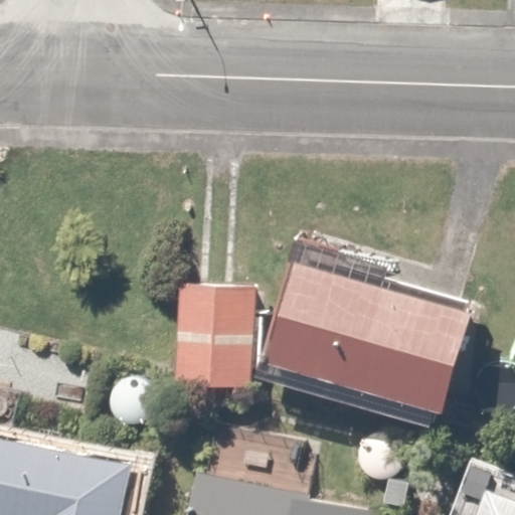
[(314,233),(275,368),(466,424),(506,290),(314,233)]
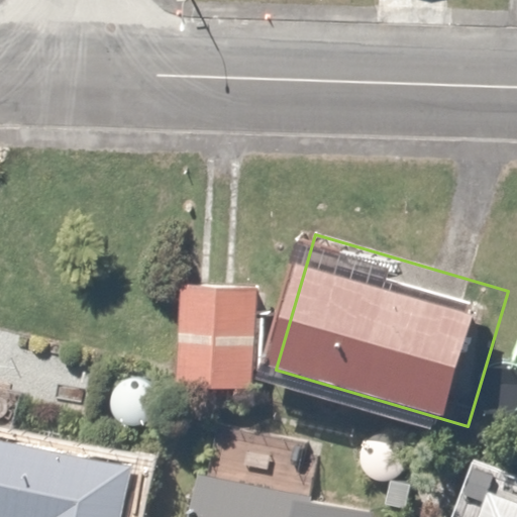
[(266,276),(178,275),(177,381),(264,383),(266,276)]
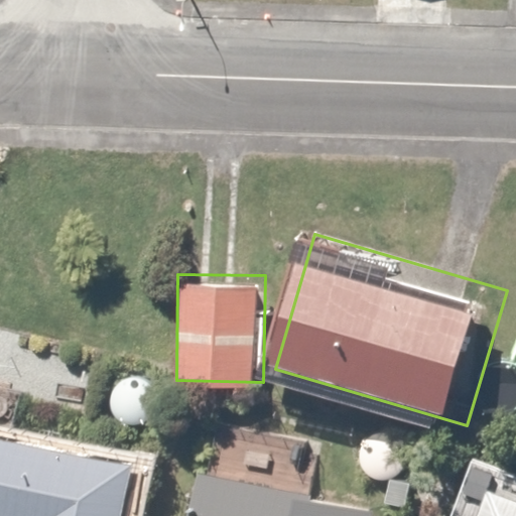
[(142,515),(153,458),(14,434),(22,386),(0,382),(0,515),(142,515)]
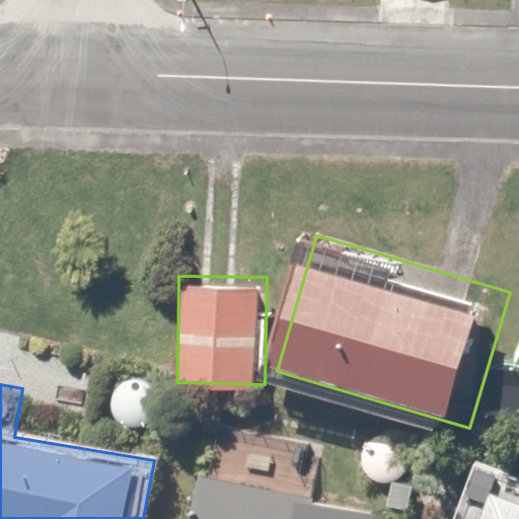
[(312,446),(224,432),(211,518),(397,518),(399,507),(305,492),(312,446)]
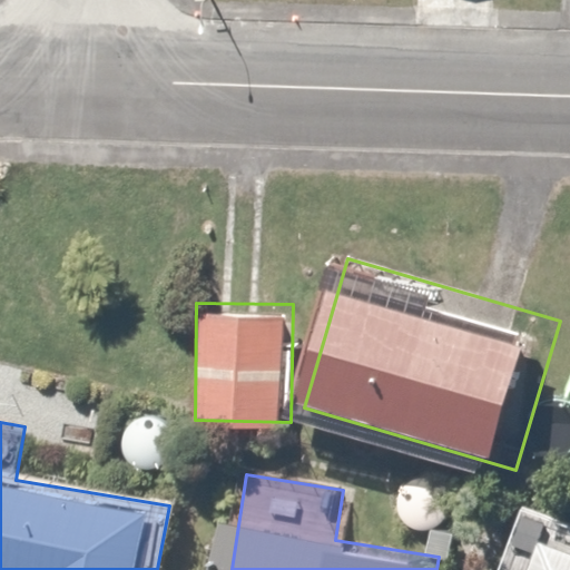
[(569,569),(569,508),(523,494),(500,569),(569,569)]
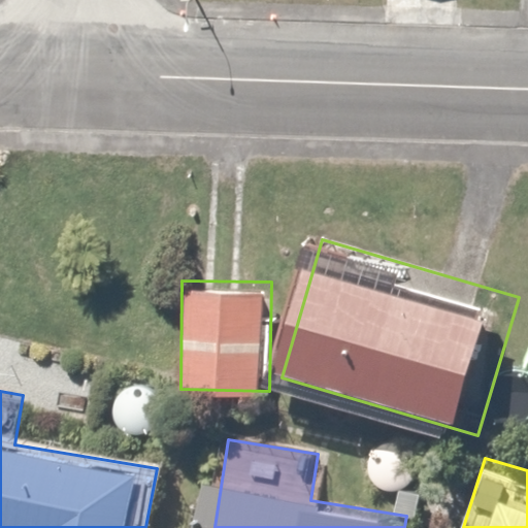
All buildings are outlined.
